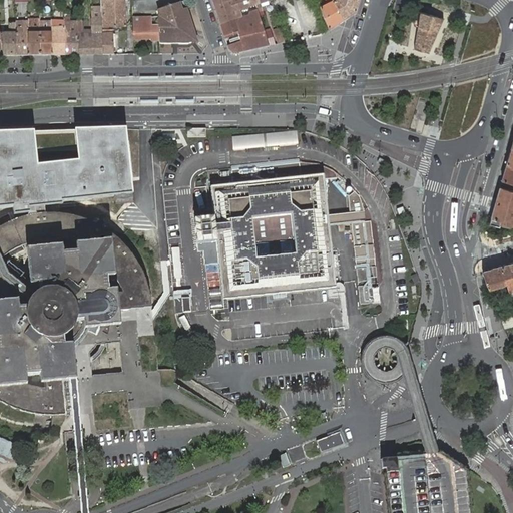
[(101,6),(101,18),(102,27),(125,26),(124,0),(117,0),(101,1),(101,6)]
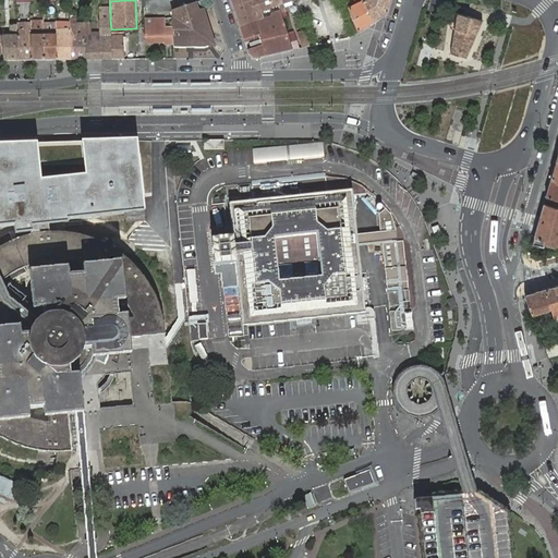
[(231,0),(240,27),(263,19),(261,11),(275,5),(278,4),(281,3),(280,0),(231,0)]
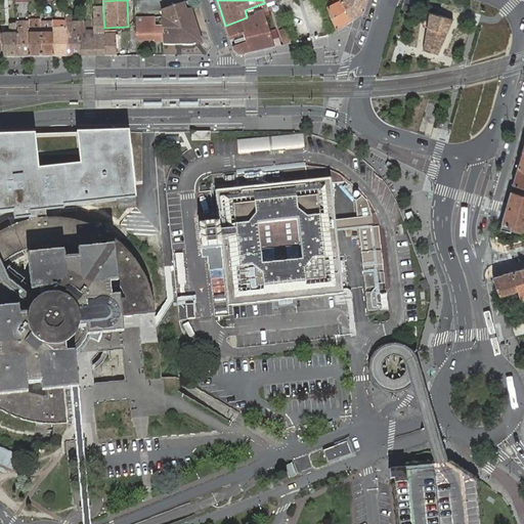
[(328,9),(336,32),(351,23),(339,0),(333,0),(336,5),(328,9)]
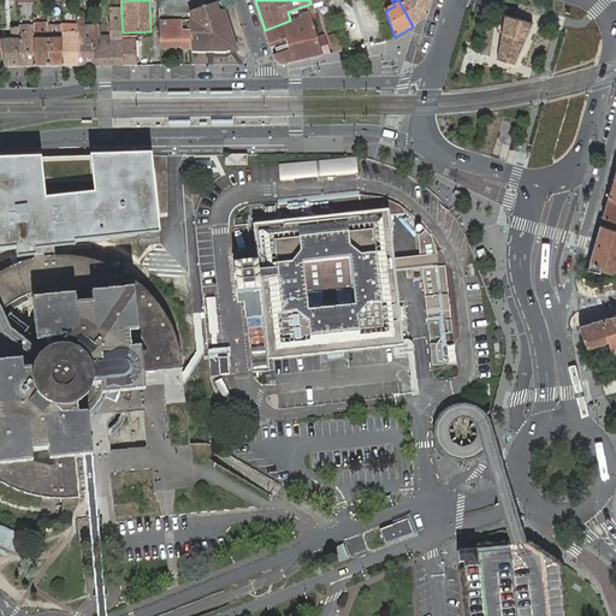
[(432,0),(398,0),(413,27),(427,17),(432,0)]
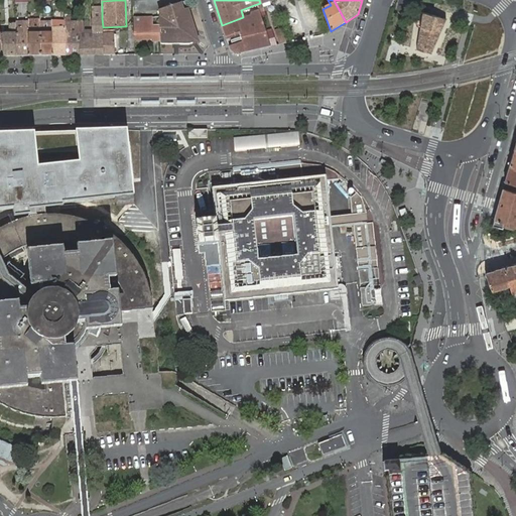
[(159,25),(160,41),(160,44),(189,44),(198,40),(185,3),(160,11),(161,17),(159,18),(159,25)]
